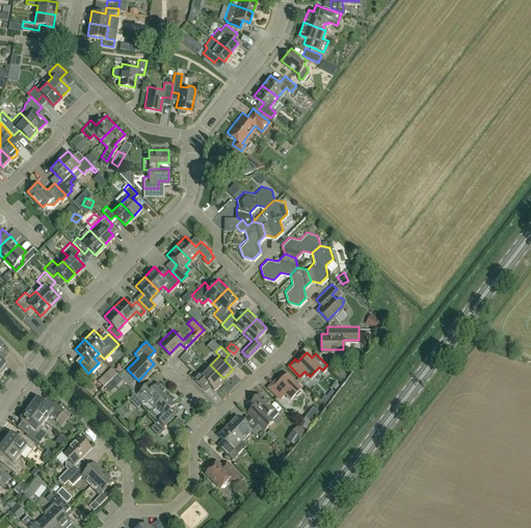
[(100,373),(109,386),(122,375),(112,364),(100,373)]
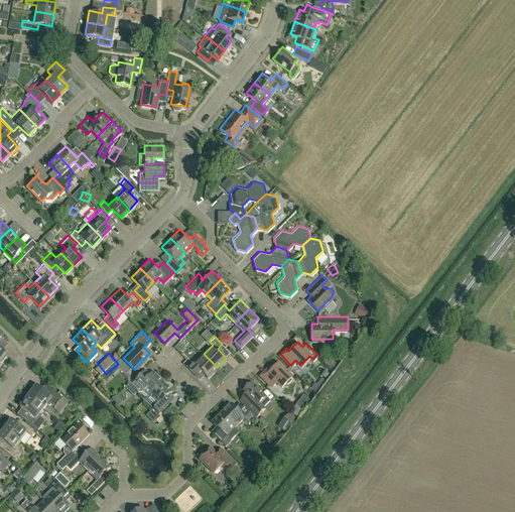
[(217,367),(204,354),(195,363),(190,359),(185,364),(194,373),(199,368),(207,376),(217,367)]
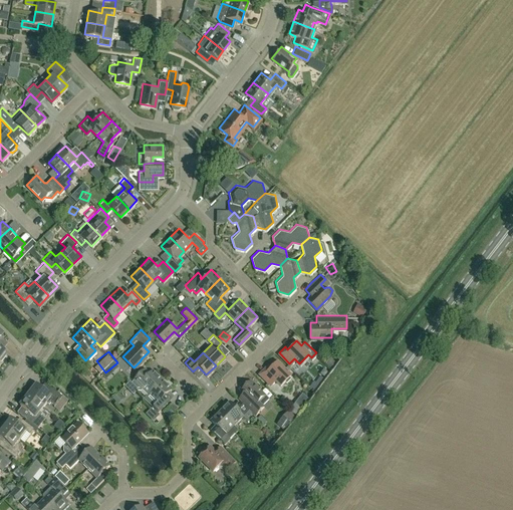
[(279,384),(289,373),(276,360),(267,368),(265,366),(259,372),(270,383),(274,378),(279,384)]
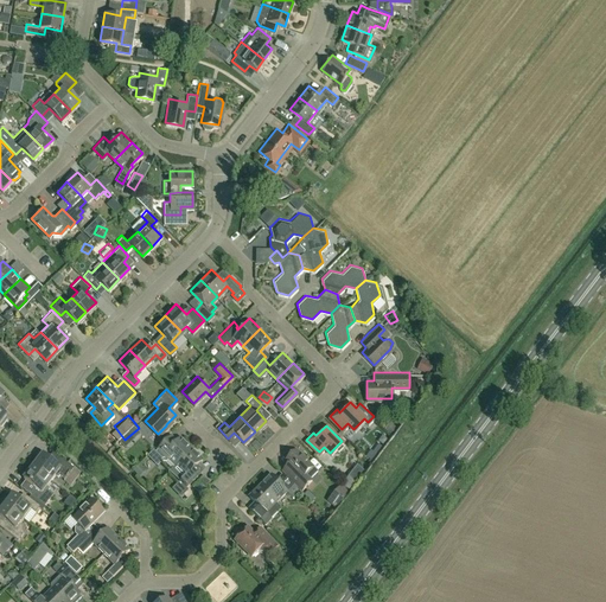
[(174,462),(190,446),(179,435),(177,437),(171,431),(154,448),(160,455),(160,459),(165,459),(167,456),(174,462)]
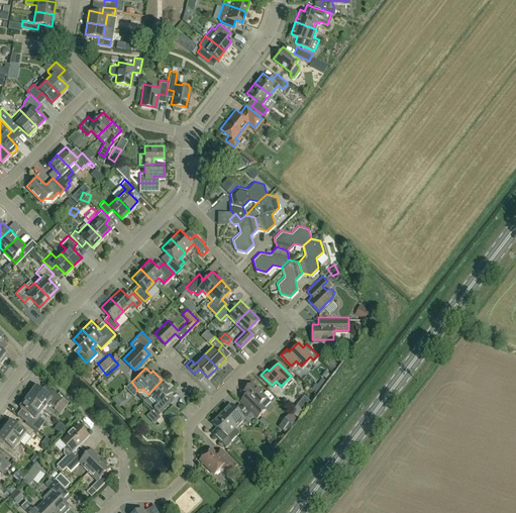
[(171,400),(166,395),(171,390),(162,380),(148,394),(143,398),(152,407),(151,408),(158,413),(171,400)]
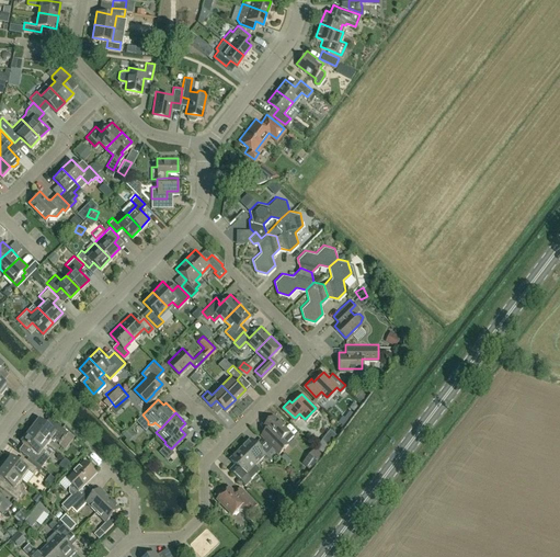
[(288,429),(285,425),(273,413),(262,424),(266,428),(261,433),(278,451),(287,442),(282,435),(288,429)]
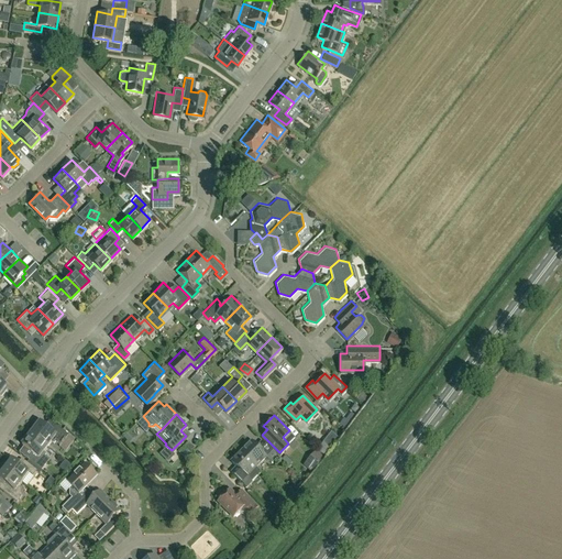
[(135,439),(141,434),(146,439),(153,433),(139,417),(127,429),(135,439)]
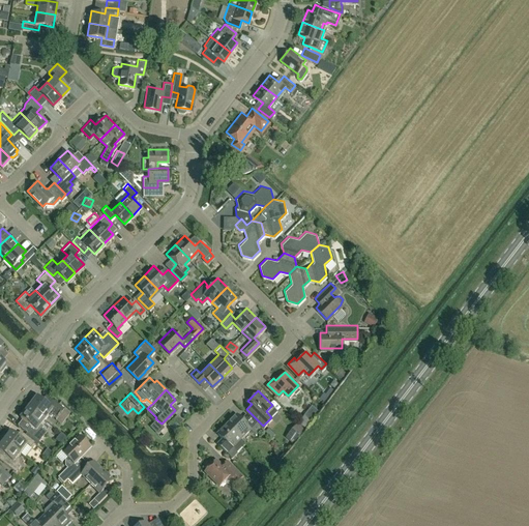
[(60,403),(59,402),(52,398),(48,403),(36,395),(35,396),(33,395),(27,402),(29,403),(28,405),(43,416),(47,412),(50,414),(51,412),(56,416),(63,407),(60,403)]
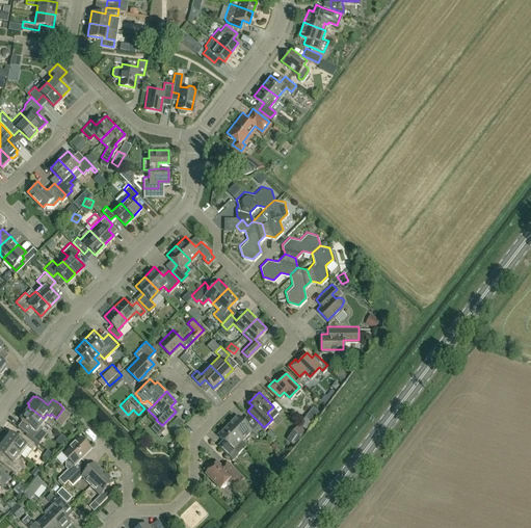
[(40,423),(44,418),(28,406),(27,407),(25,406),(19,415),(21,416),(20,417),(29,424),(25,430),(38,441),(46,430),(42,427),(43,425),(40,423)]
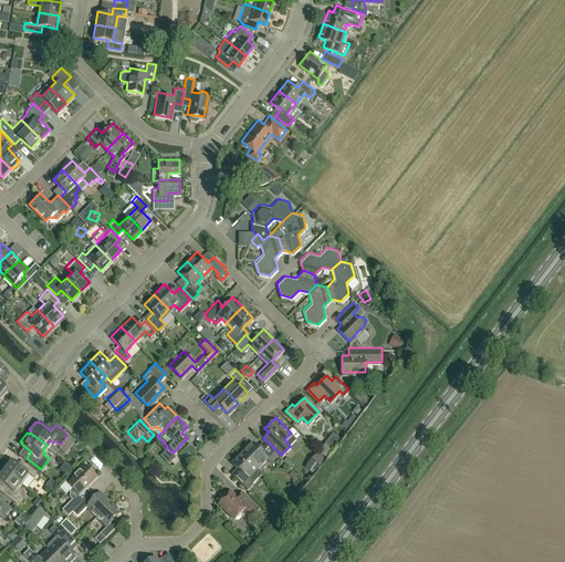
[(278,456),(267,445),(262,440),(257,445),(251,440),(241,450),(257,466),(267,456),(272,461),(278,456)]
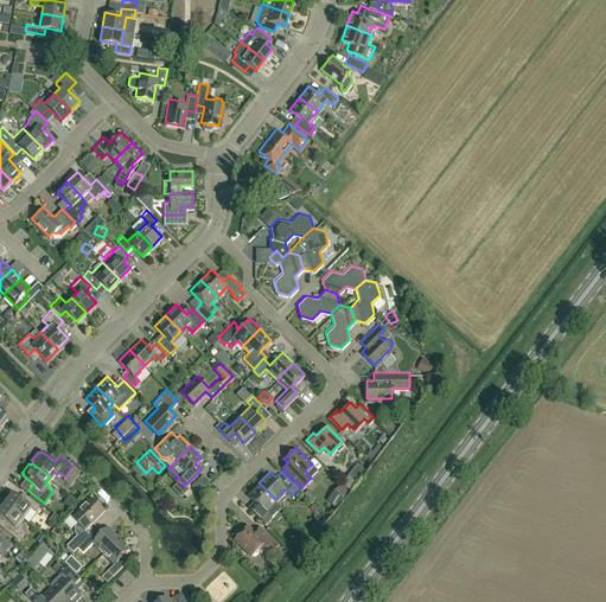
[(281,505),(275,499),(259,482),(248,494),(254,500),(248,505),(265,522),(281,505)]
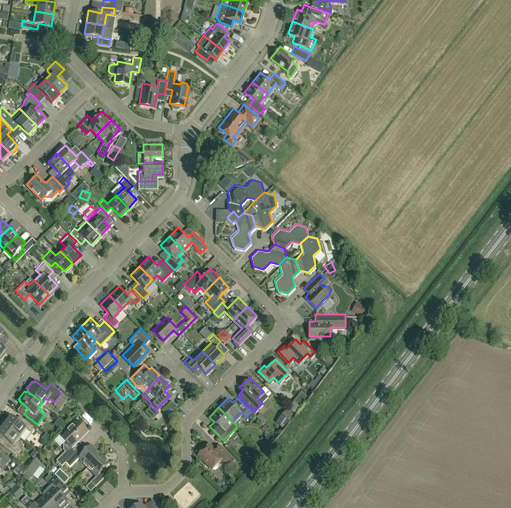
[(344,435),(358,410),(352,407),(338,432),(344,435)]
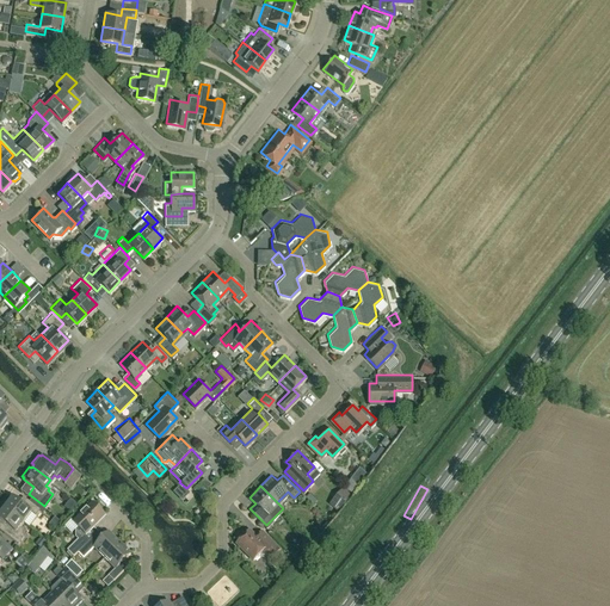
[(28,498),(25,500),(23,499),(20,499),(19,500),(11,494),(2,505),(23,519),(30,508),(35,512),(39,506),(28,498)]
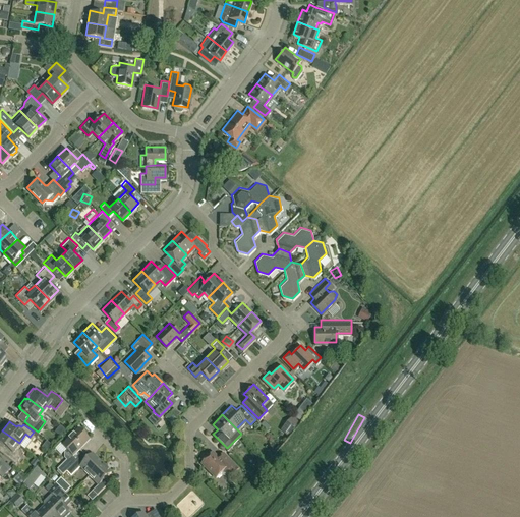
[(62,471),(66,468),(74,460),(69,455),(89,437),(77,426),(61,442),(65,446),(63,448),(64,455),(66,457),(57,466),(62,471)]
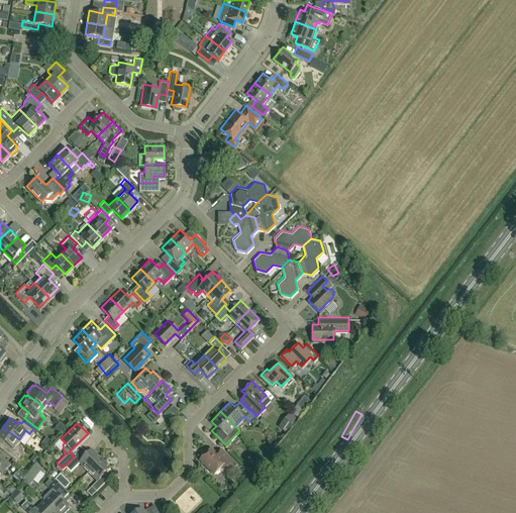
[(16,443),(19,439),(2,427),(2,428),(0,426),(0,438),(3,440),(2,442),(2,444),(4,445),(2,448),(14,457),(18,452),(17,451),(18,449),(17,444),(16,443)]
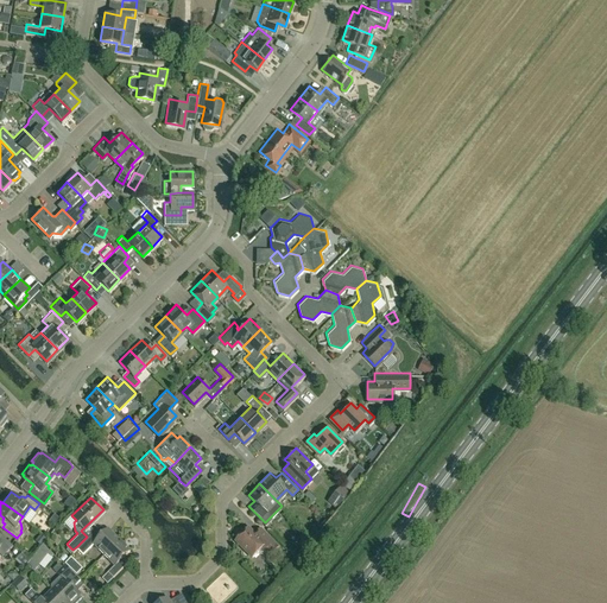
[(277,544),(265,532),(259,525),(253,532),(247,525),(234,538),(251,554),(258,547),(259,548),(261,550),(263,548),(267,553),(277,544)]
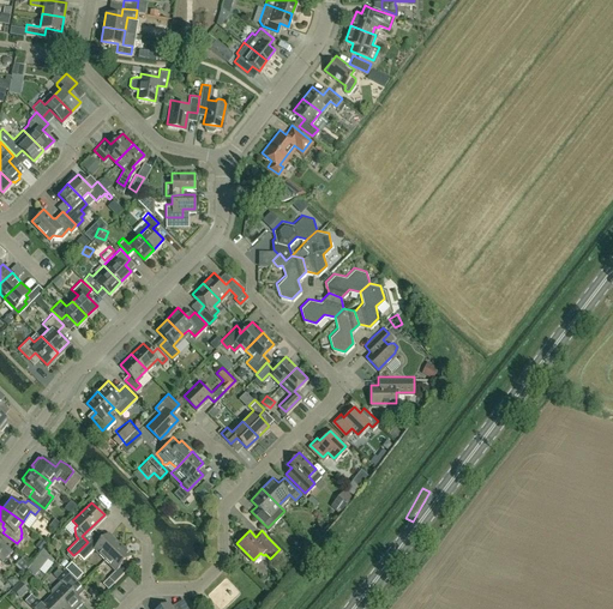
[(103,558),(119,542),(108,531),(97,541),(92,536),(88,542),(78,552),(83,556),(92,547),(103,558)]
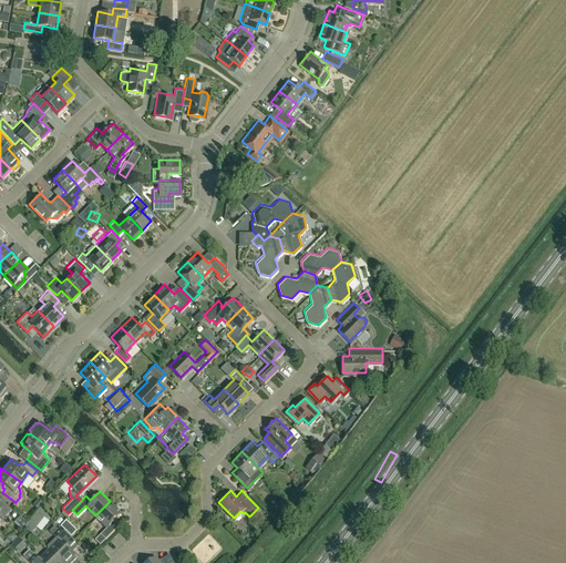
[(0,514),(1,515),(10,507),(0,497),(0,514)]
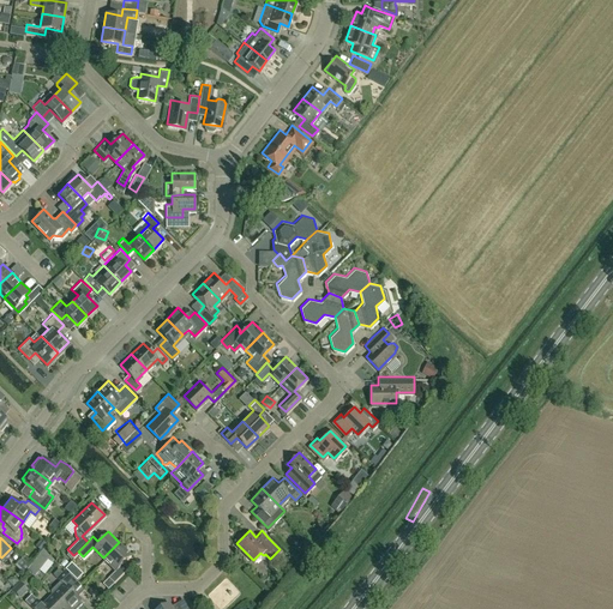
[(130,553),(119,542),(103,558),(114,568),(102,580),(108,585),(125,568),(120,564),(130,553)]
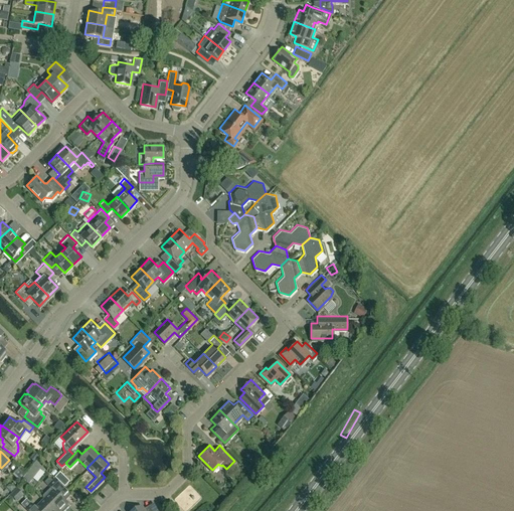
[(67,493),(62,488),(52,478),(48,475),(43,479),(50,486),(41,494),(43,497),(57,510),(66,501),(62,498),(67,493)]
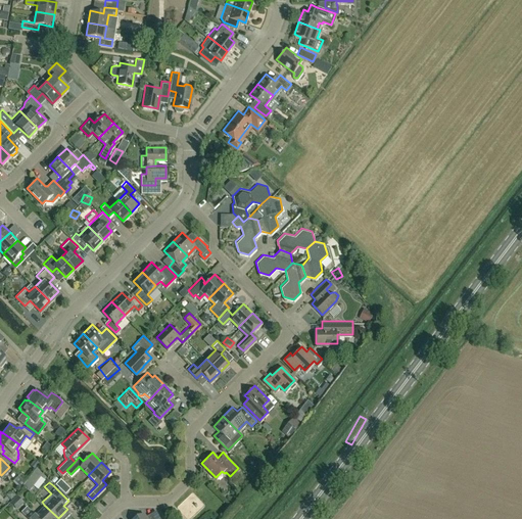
[(20,493),(14,500),(18,504),(25,498),(20,493)]
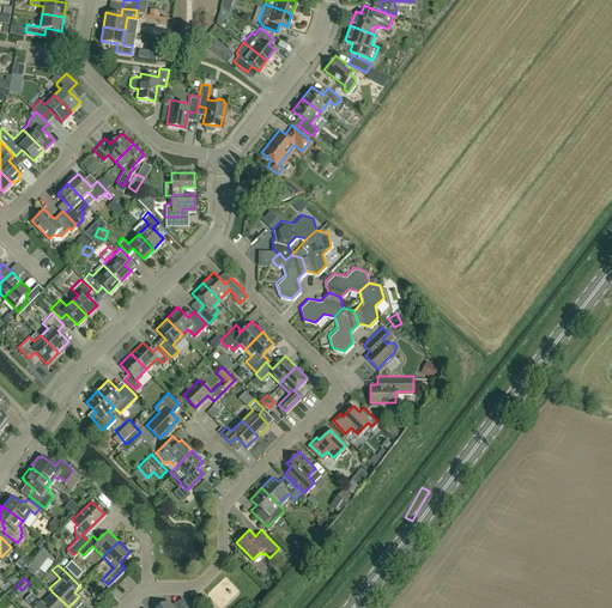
[(111,587),(123,597),(127,593),(116,582),(111,587)]
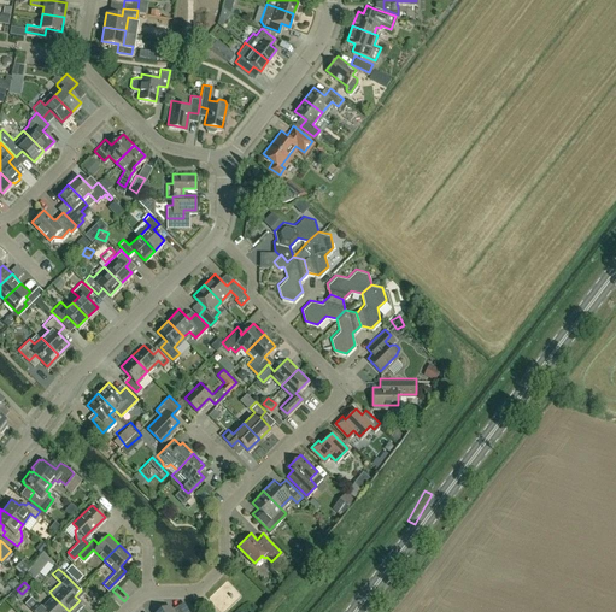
[(66,611),(69,611),(52,595),(41,606),(31,595),(24,601),(35,611),(66,611)]
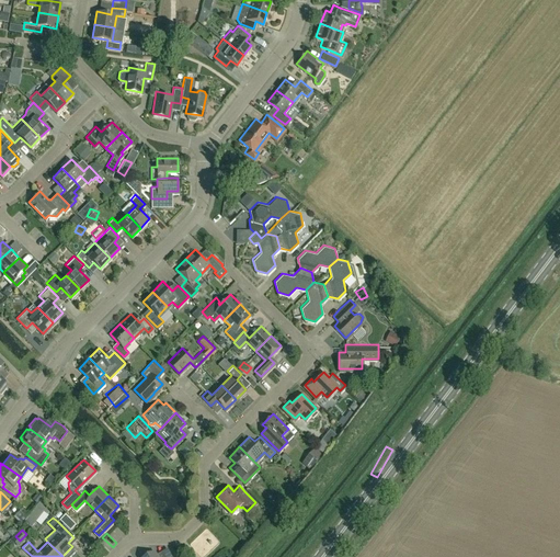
[(172,556),(167,546),(156,552),(153,549),(140,556),(172,556)]
